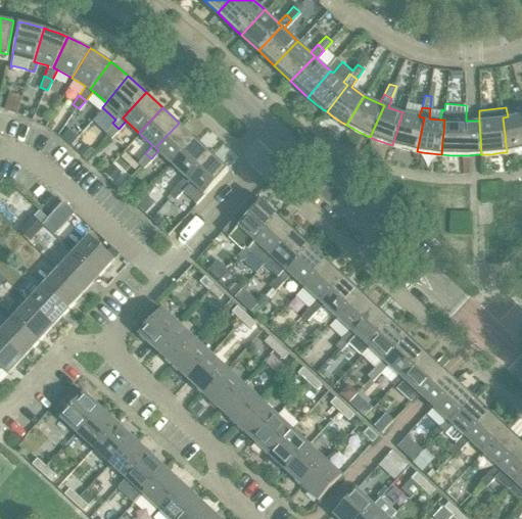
[(417,151),(424,118),(419,116),(402,112),(392,145),(402,148),(412,150),(417,151)]
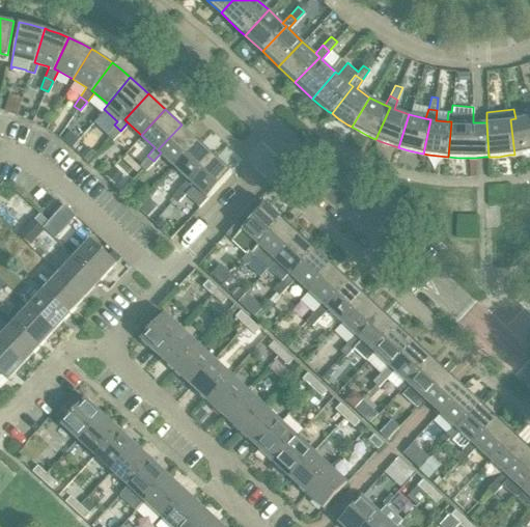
[(529,151),(529,115),(527,116),(515,118),(510,119),(514,155),(525,153),(529,151)]
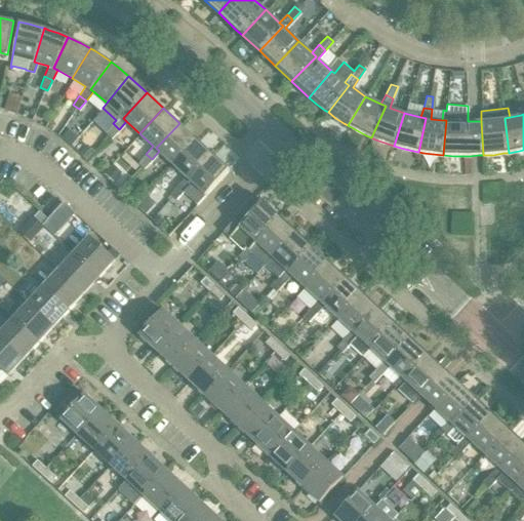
[(111,137),(119,129),(113,123),(105,132),(111,137)]
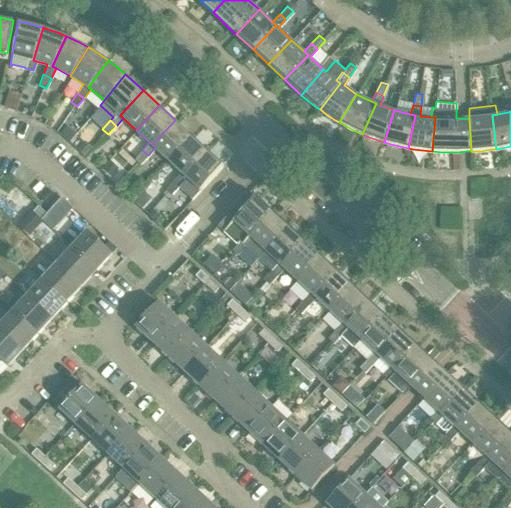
[(168,159),(190,135),(175,120),(152,144),(155,147),(168,159)]
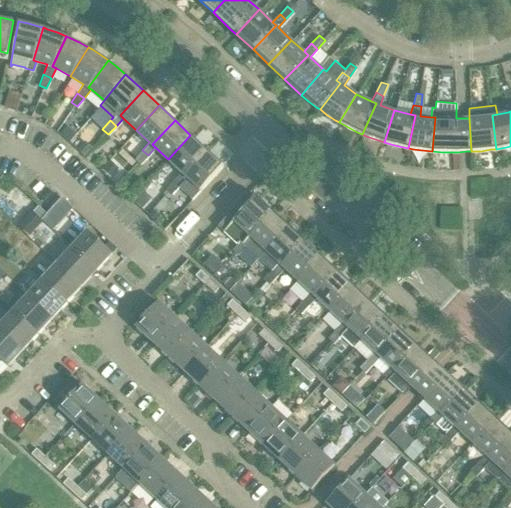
[(183,174),(206,149),(190,135),(168,159),(181,171),(173,179),(179,185),(187,177),(183,174)]
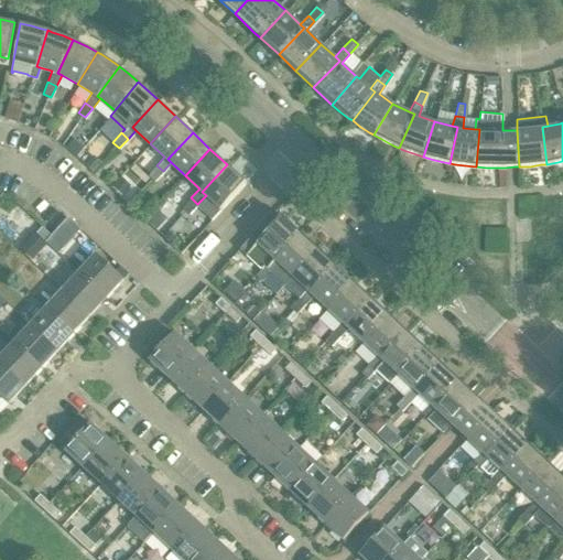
[(220,208),(246,181),(227,164),(202,192),(206,195),(220,208)]
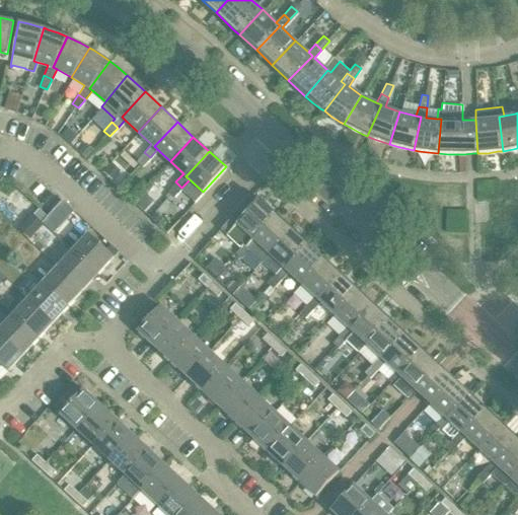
[(142,165),(150,157),(144,152),(136,160),(142,165)]
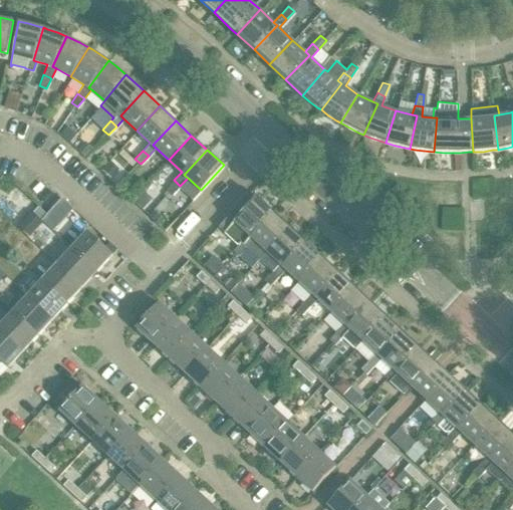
[(173,194),(180,186),(174,180),(167,188),(173,194)]
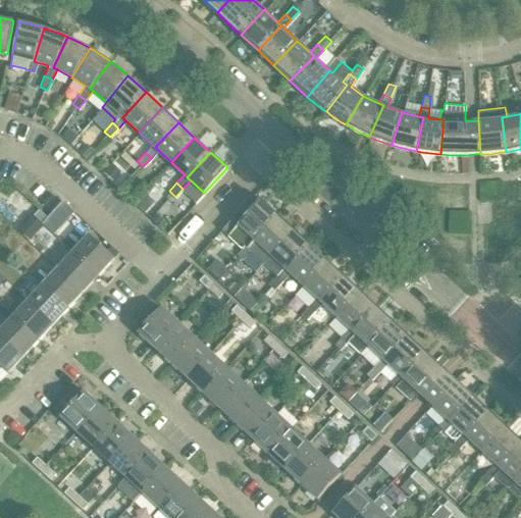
[(277,214),(260,199),(254,193),(221,228),(242,247),(244,245),(250,251),(250,250),(257,243),(254,240),(277,214)]
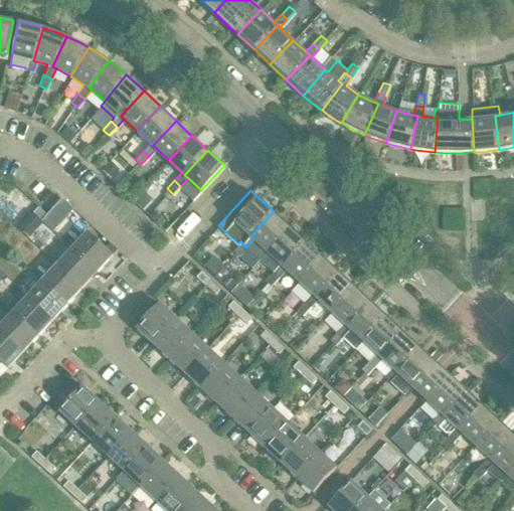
[(47,213),(37,205),(32,211),(41,219),(47,213)]
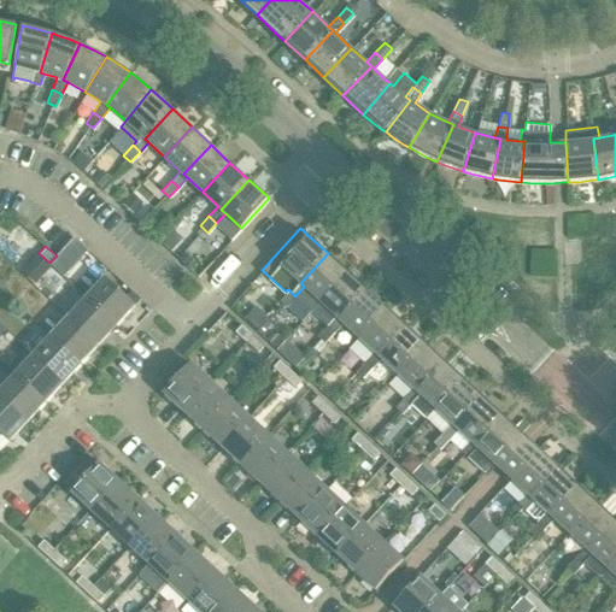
[(347,271),(328,253),(300,283),(304,287),(295,295),(311,310),(347,271)]
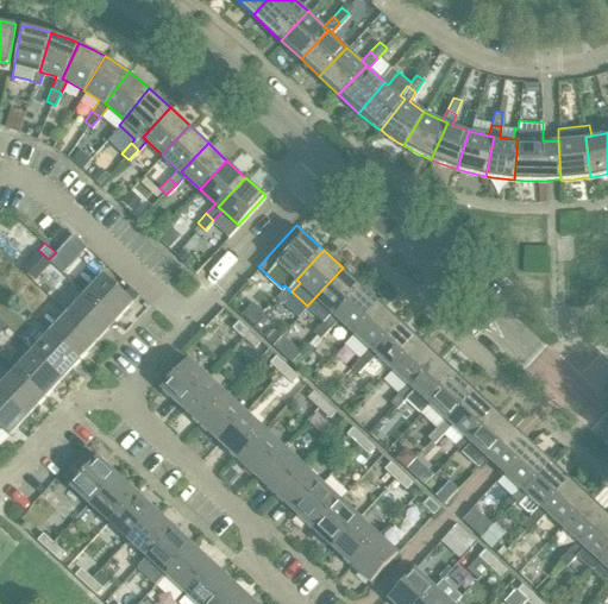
[(362,285),(343,268),(307,306),(323,320),(330,327),(338,318),(334,314),(362,285)]
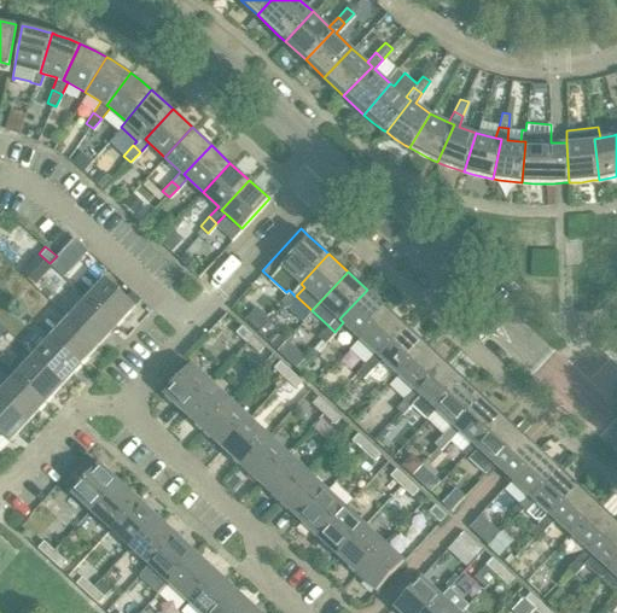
[(134,304),(104,276),(86,297),(116,325),(134,304)]
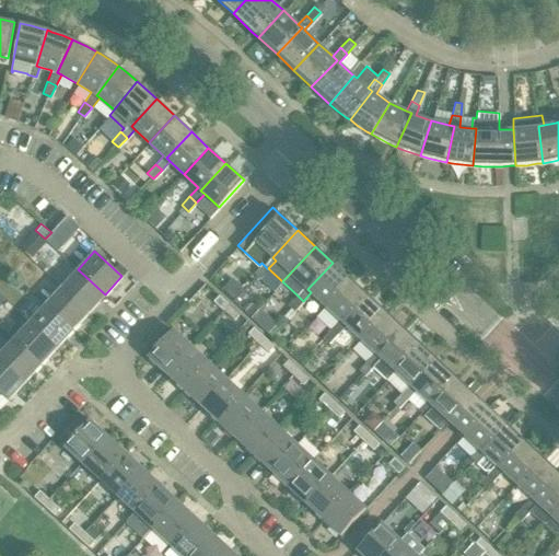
[(259,278),(268,269),(261,263),(259,265),(253,271),(259,278)]
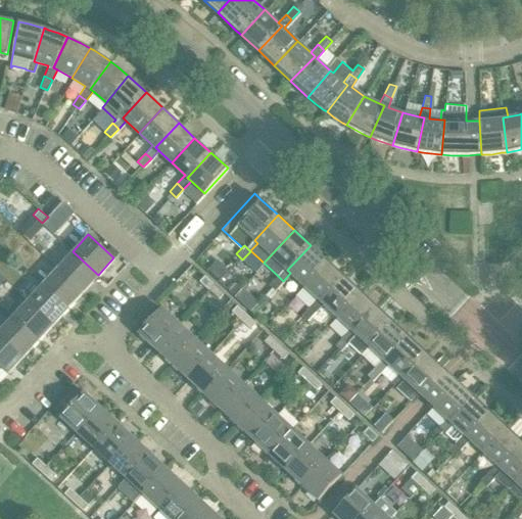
[(326,260),(311,245),(287,270),(290,273),(303,285),(326,260)]
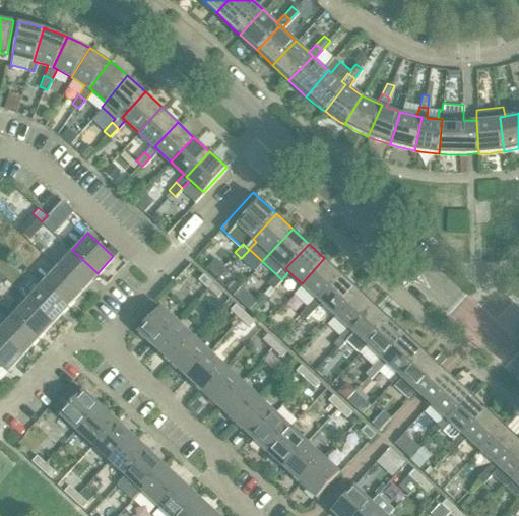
[(98,273),(72,250),(57,266),(82,289),(98,273)]
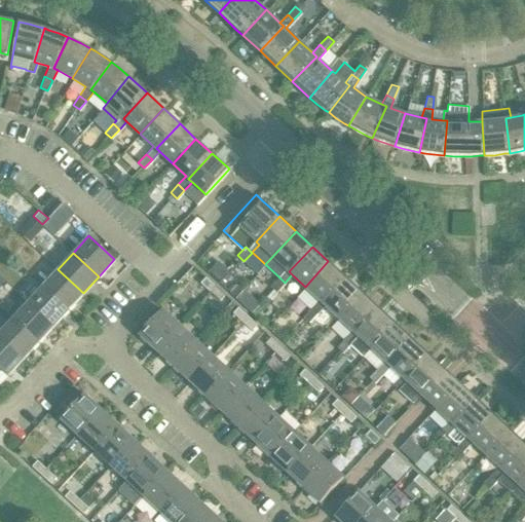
[(344,276),(328,261),(305,287),(319,299),(310,307),(316,312),(325,304),(322,302),(344,276)]
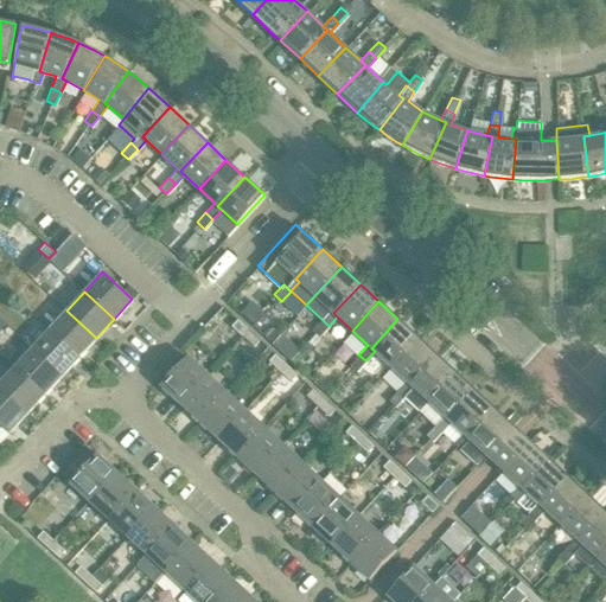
[(96,338),(67,311),(50,330),(78,356),(96,338)]
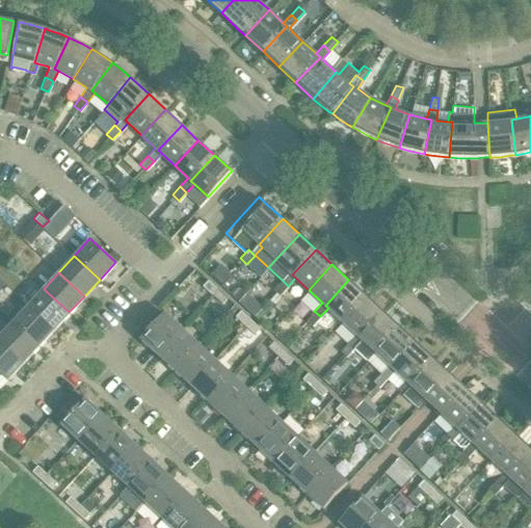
[(217,288),(208,279),(202,285),(211,293),(217,288)]
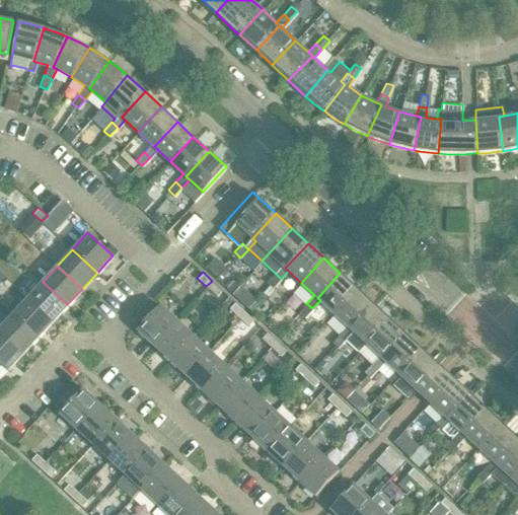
[(273,287),(281,279),(275,273),(267,282),(273,287)]
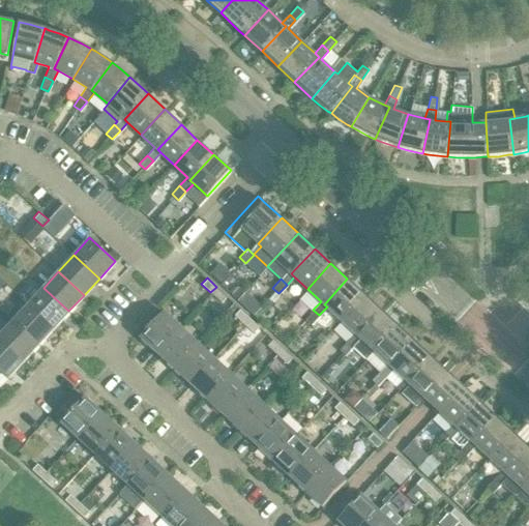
[(340,319),(363,293),(347,279),(324,304),(327,307),(340,319)]
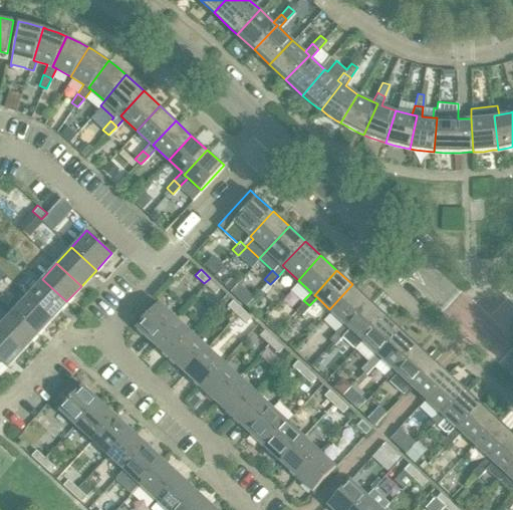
[(219,286),(210,278),(204,283),(214,292),(219,286)]
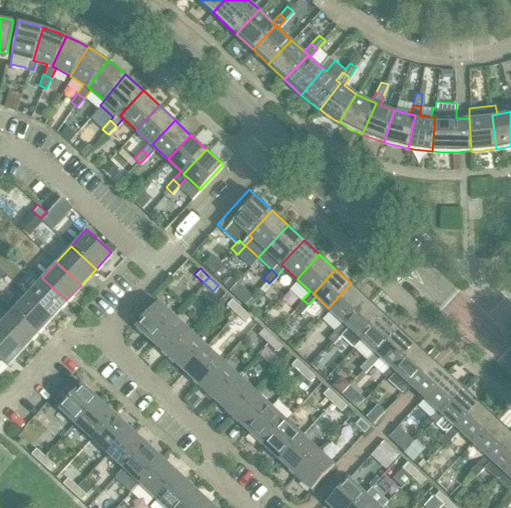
[(66,300),(42,278),(27,293),(52,316),(66,300)]
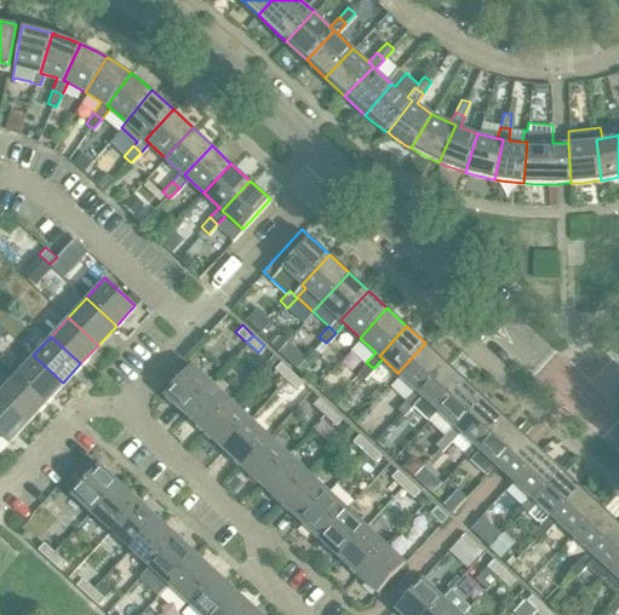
[(416,390),(443,361),(425,343),(397,373),(412,386),(403,396),(411,403),(419,394),(416,390)]
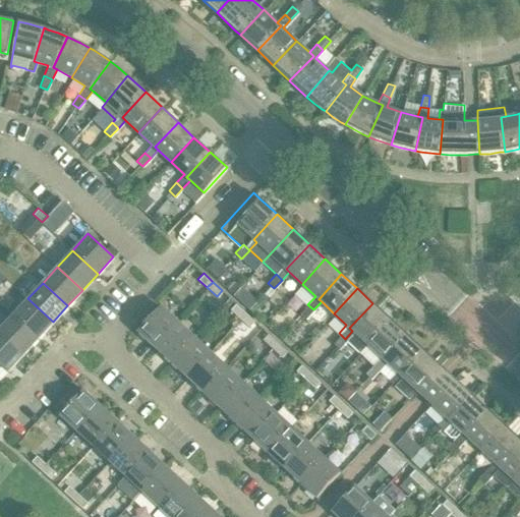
[(53,322),(27,298),(12,314),(38,338),(53,322)]
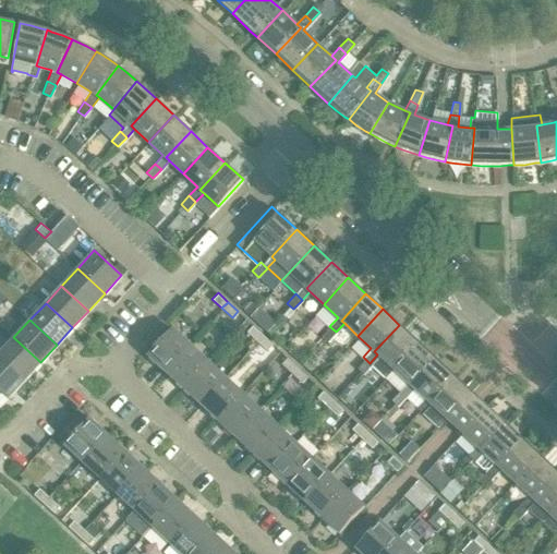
[(263,334),(252,324),(246,330),(256,340),(263,334)]
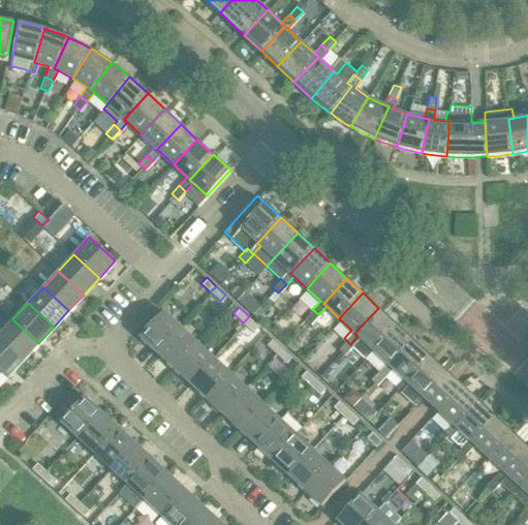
[(371,348),(395,322),(378,308),(354,333),(358,336),(350,344),(364,357),(371,348)]
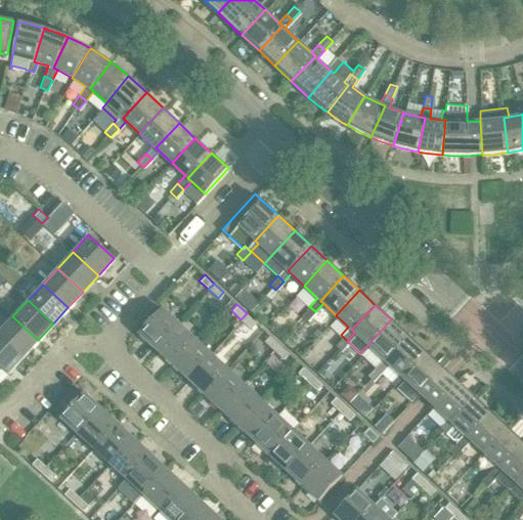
[(308,319),(315,311),(309,306),(302,314),(308,319)]
